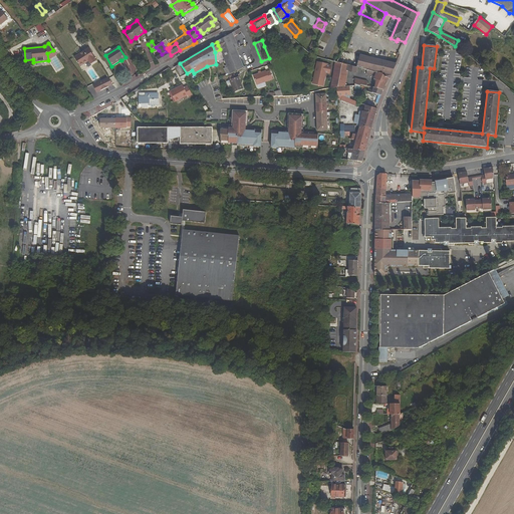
[(90,65),(96,61),(88,48),(74,57),(80,67),(88,61),(90,65)]
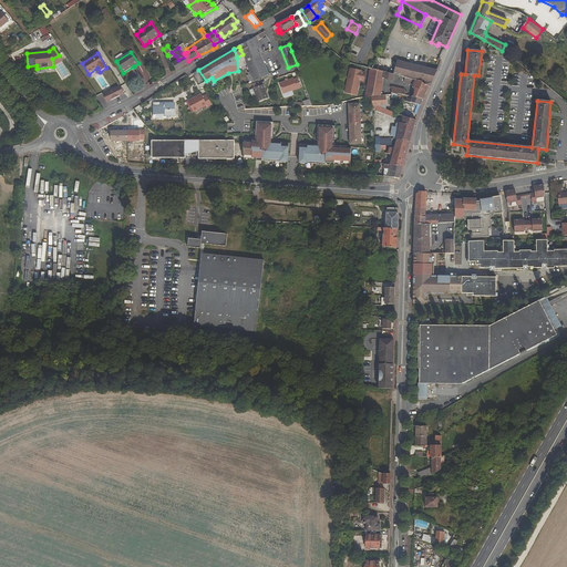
[(176,62),(179,68),(189,62),(188,61),(186,55),(184,57),(178,60),(176,62)]
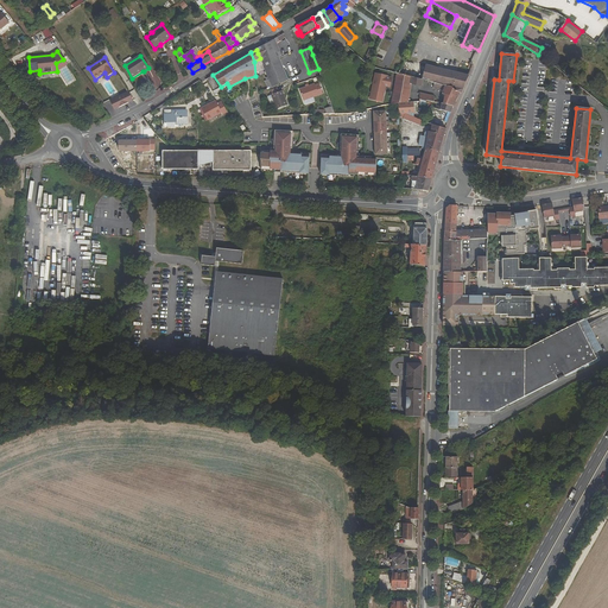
[(461,90),(462,92),(468,75),(405,59),(399,74),(423,80),(435,83),(451,87),(461,90)]
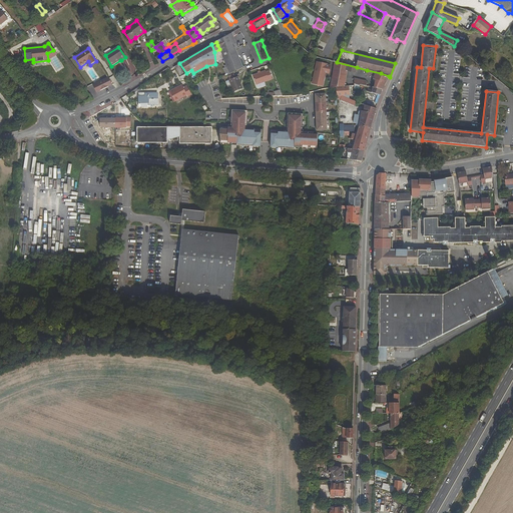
[(253,64),(251,56),(239,60),(242,68),(253,64)]
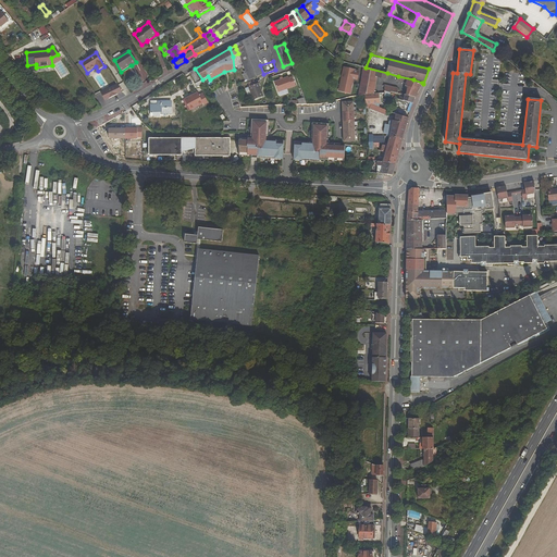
[(339,89),(349,91),(353,78),(355,69),(345,66),(339,89)]
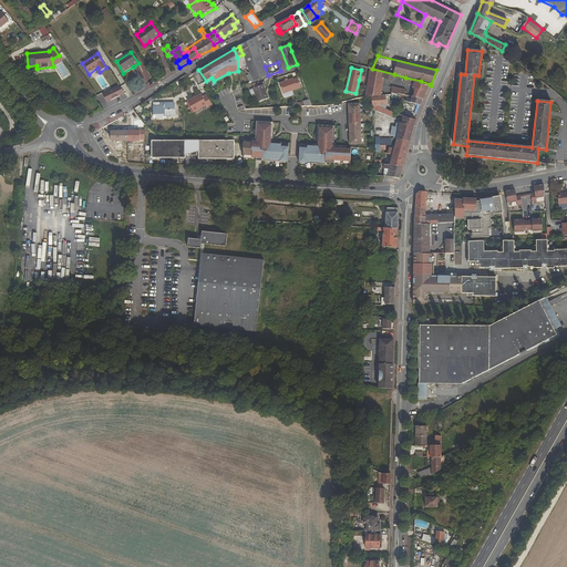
[(381,95),(384,79),(393,81),(394,74),(372,69),(370,69),(369,75),(364,98),(372,96),(381,95)]
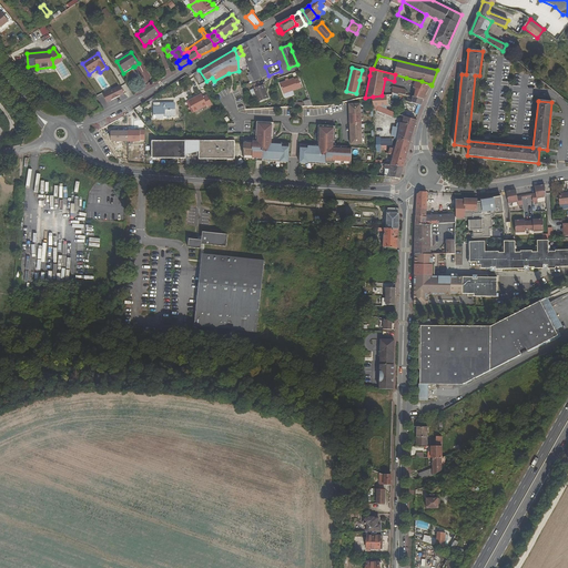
[(193,74),(199,84),(203,81),(198,71),(193,74)]
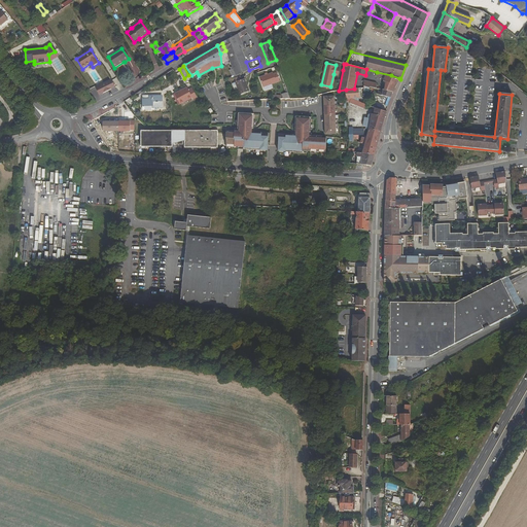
[(277,72),(274,74),(273,72),(259,77),(264,88),(280,81),(277,72)]
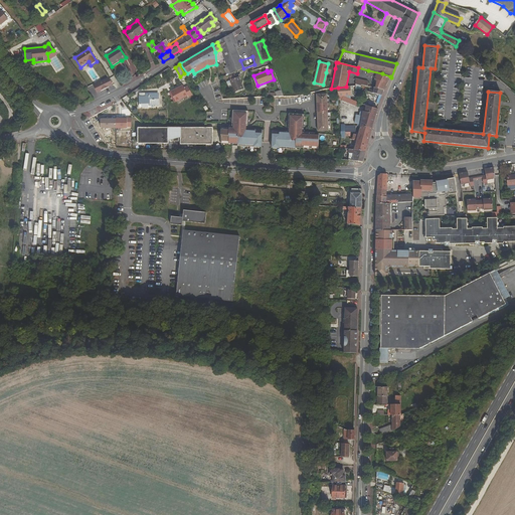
[(375,76),(373,82),(376,83),(375,88),(384,90),(390,76),(382,73),(368,70),(367,74),(375,76)]
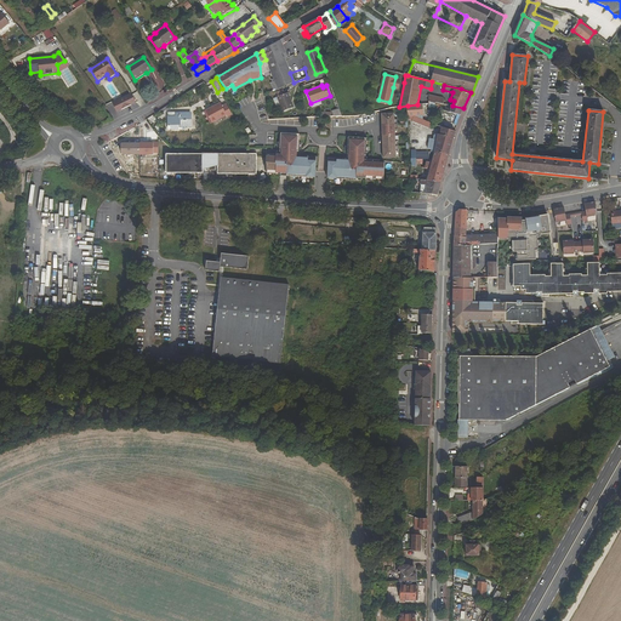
[(283,112),(295,108),(289,93),(284,95),(283,91),(279,93),(280,96),(277,97),(283,112)]
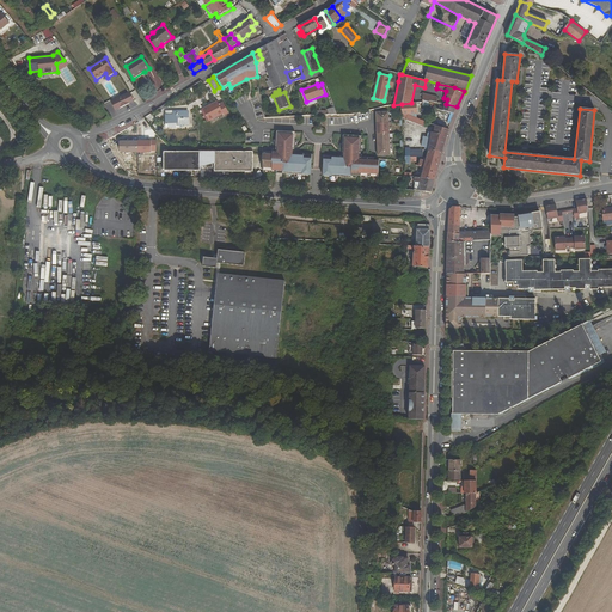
[(115,111),(134,102),(129,93),(111,103),(115,111)]
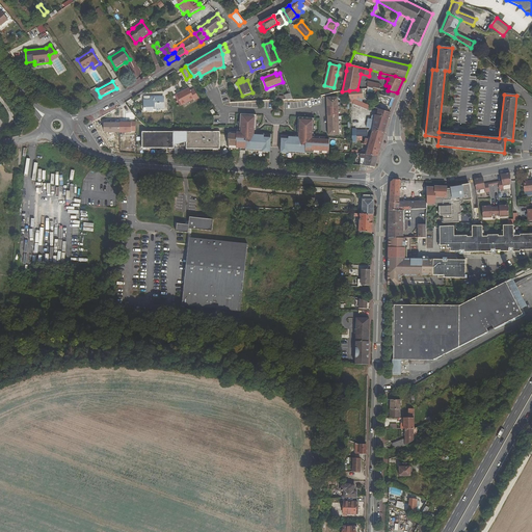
[(189,88),(177,96),(182,105),(194,98),(191,91),(189,88)]
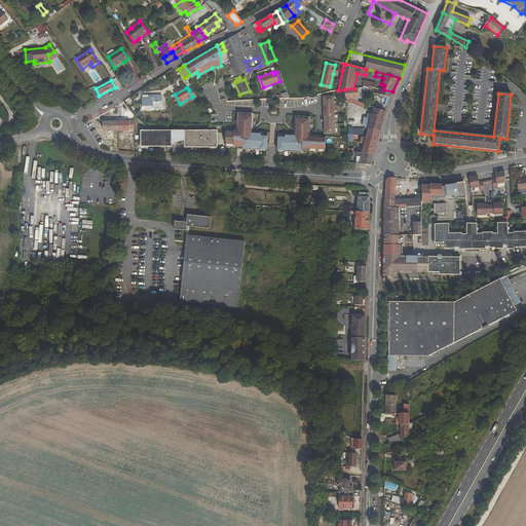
[(358,88),(353,88),(345,89),(345,97),(359,102),(358,88)]
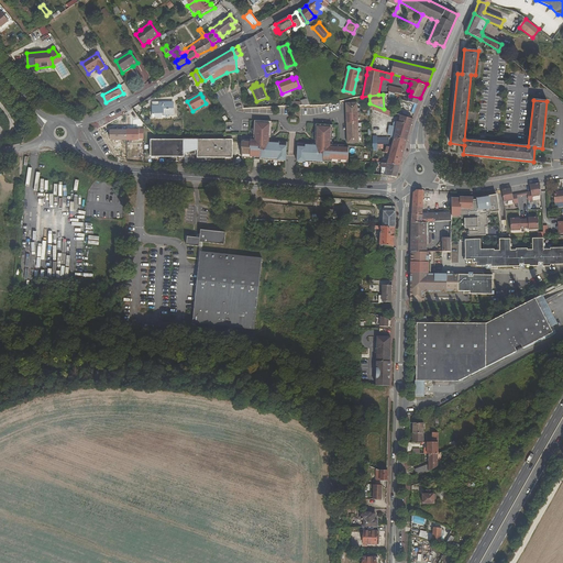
[(417,105),(420,98),(410,96),(408,96),(406,101),(417,105)]
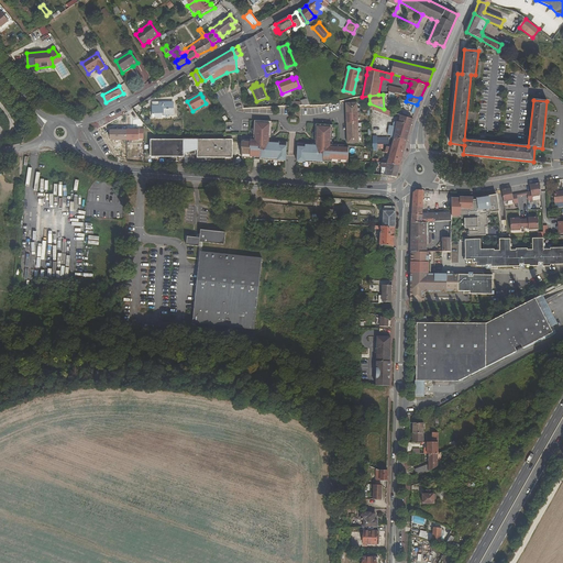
[(173,102),(159,103),(159,106),(153,107),(153,118),(164,118),(164,116),(174,114),(173,102)]
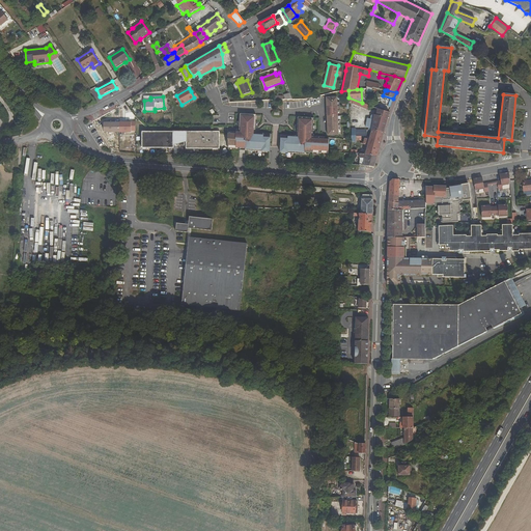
[(326,98),(327,136),(339,135),(337,96),(326,98)]
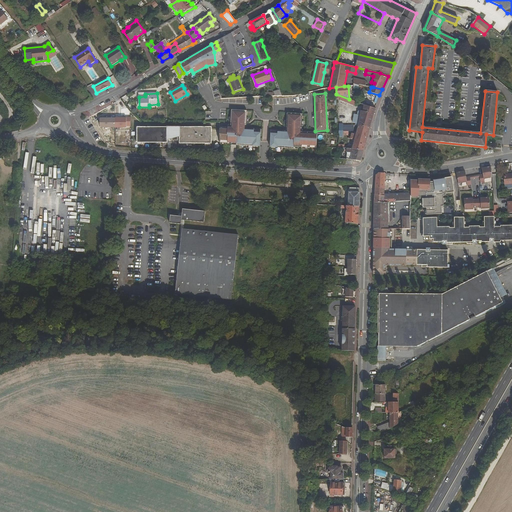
[(354,106),(355,102),(349,99),(336,94),(336,99),(354,106)]
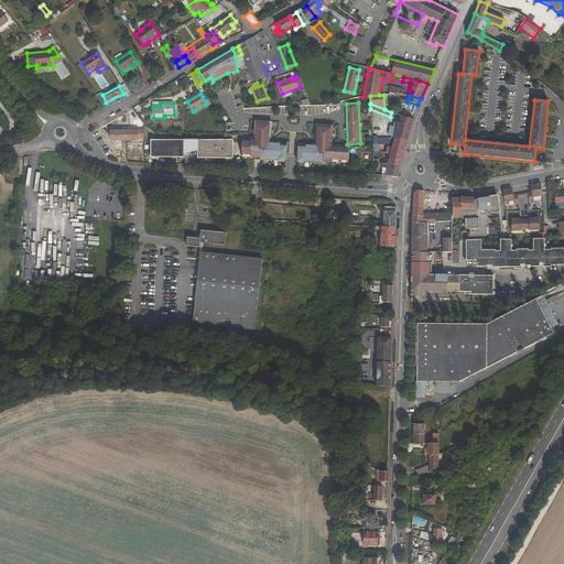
[(400,122),(396,122),(394,123),(393,127),(390,126),(389,136),(396,137),(394,139),(408,140),(413,119),(412,119),(401,116),(400,122)]
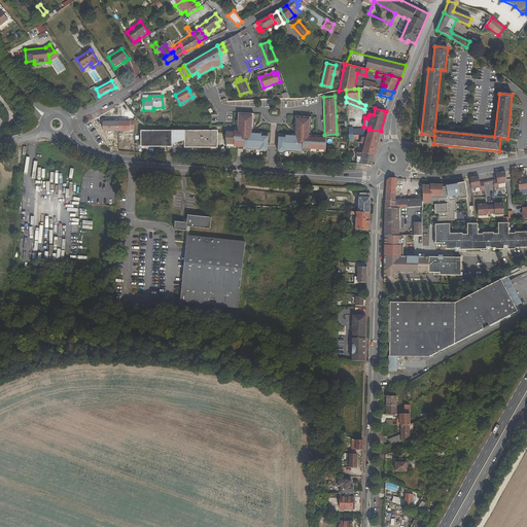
[(258,152),(266,152),(267,138),(260,138),(260,136),(250,135),(251,116),(239,115),(237,134),(225,133),(226,145),(233,145),(233,147),(258,149),(258,152)]
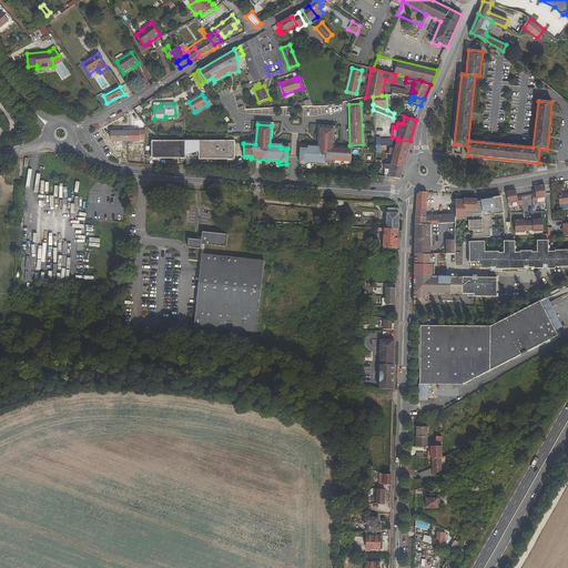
[(331,161),(350,163),(351,150),(332,149),(333,129),(318,128),(317,146),(306,146),(306,149),(300,149),(298,163),(306,163),(306,162),(331,163),(331,161)]
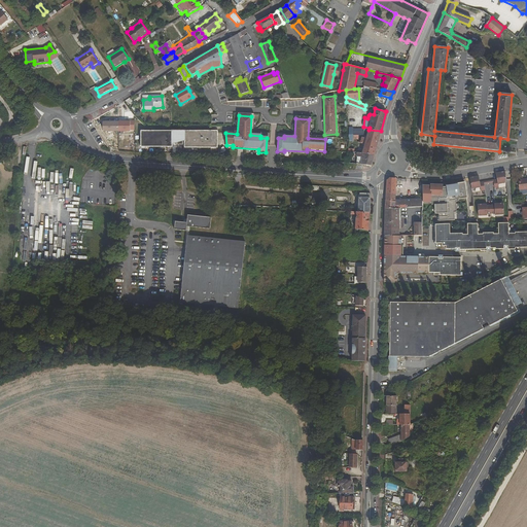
[(118,120),(103,120),(103,131),(118,131),(118,120)]
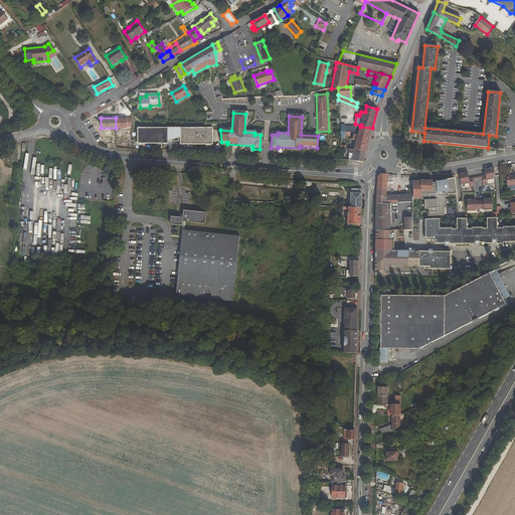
[(127,118),(116,118),(116,128),(127,128),(127,127),(127,118)]
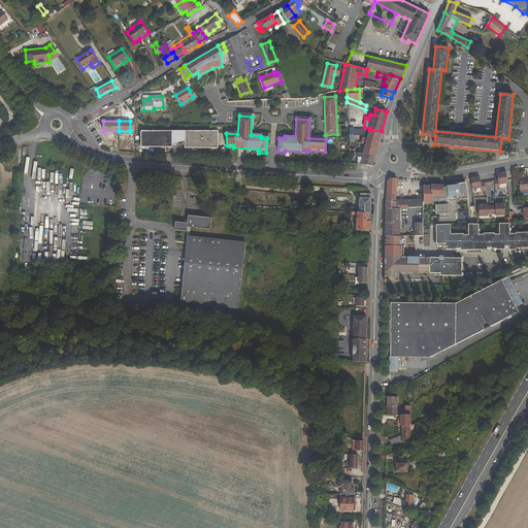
[(354,136),(364,135),(364,130),(353,130),(353,128),(348,128),(349,140),(354,141),(354,136)]
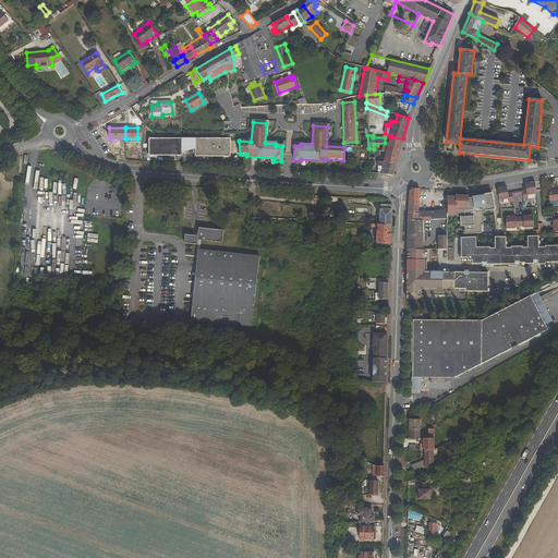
[(196,154),(230,154),(231,136),(150,136),(150,154),(183,154),(183,152),(186,150),(186,152),(195,152),(195,148),(196,147),(196,154)]
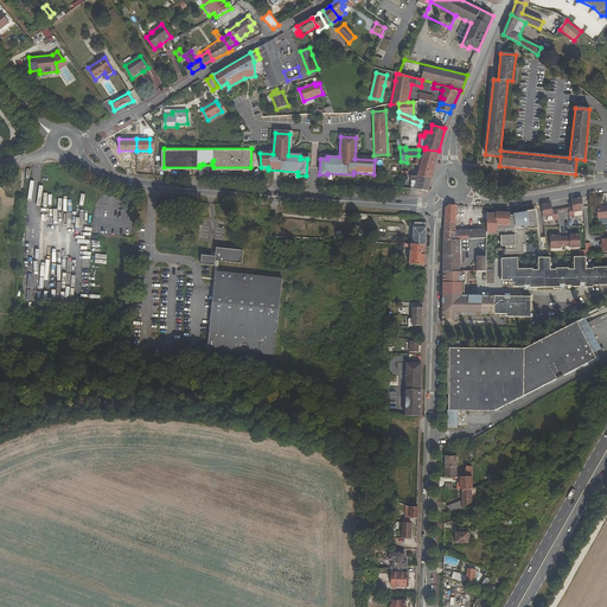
[(435,163),(439,151),(425,149),(422,159),(435,163)]
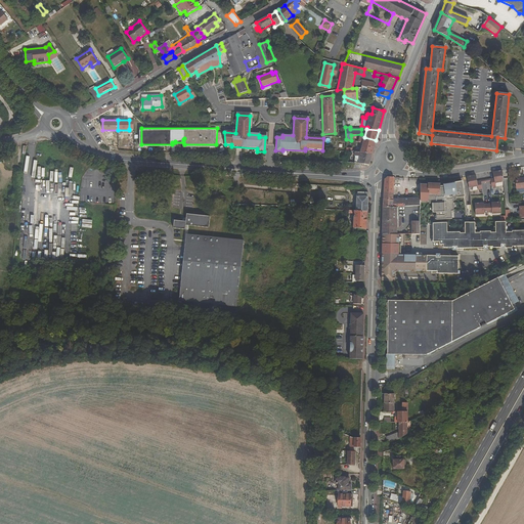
[(360,136),(358,142),(362,143),(360,153),(372,155),(376,140),(364,137),(360,136)]
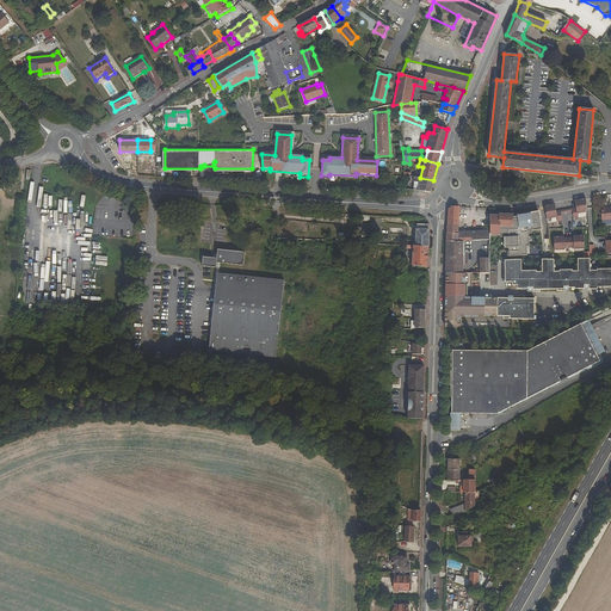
[(433,180),(420,178),(414,177),(413,181),(414,183),(420,183),(419,191),(430,192),(433,180)]
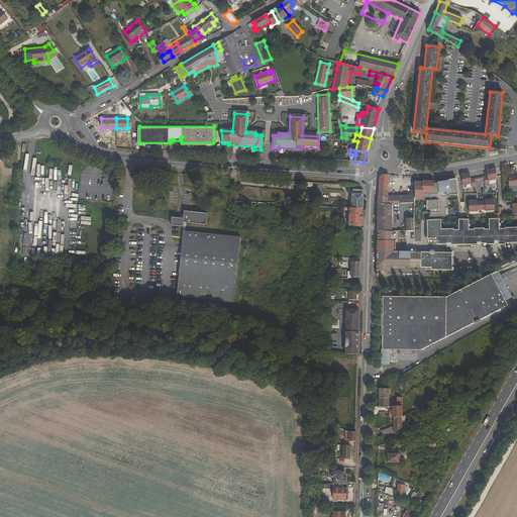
[(486,185),(490,185),(489,181),(497,180),(496,169),(487,171),(488,177),(484,177),(486,185)]
